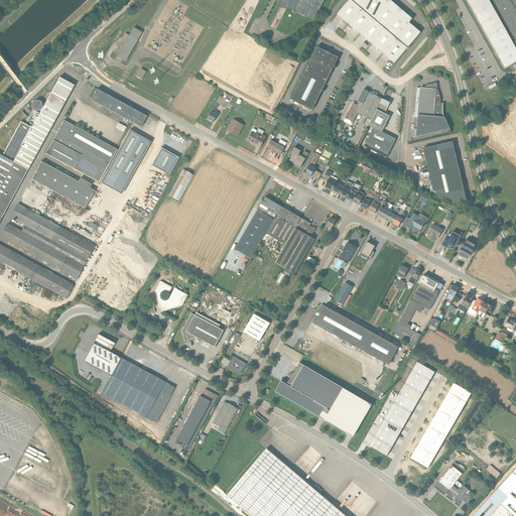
[(281,0),(280,3),(293,10),(292,12),(295,14),(296,12),(305,16),(305,15),(314,20),(324,0),(281,0)]
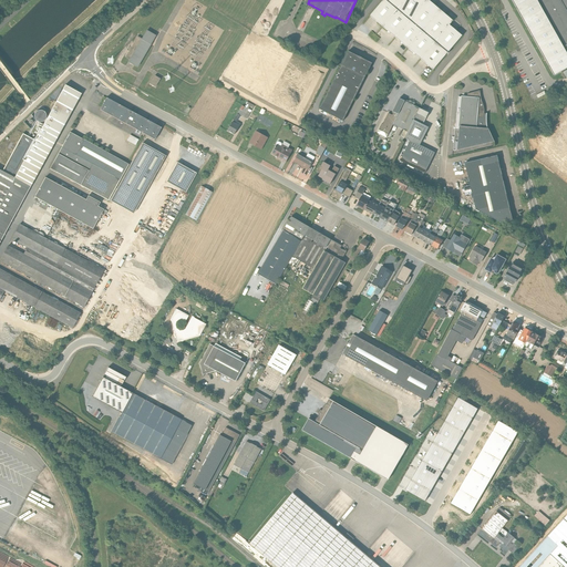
[(382,0),(370,16),(432,70),(463,35),(450,26),(453,21),(428,0),(382,0)]
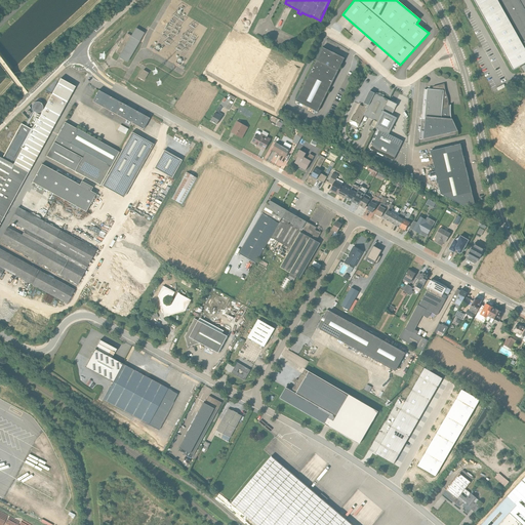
[(524,0),(498,0),(497,1),(524,47),(524,0)]
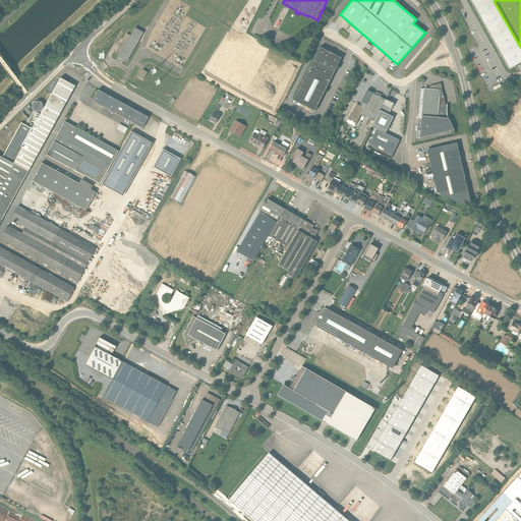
[(117,57),(125,62),(138,42),(138,41),(142,33),(134,29),(129,36),(125,35),(115,52),(115,53),(118,55),(117,57)]
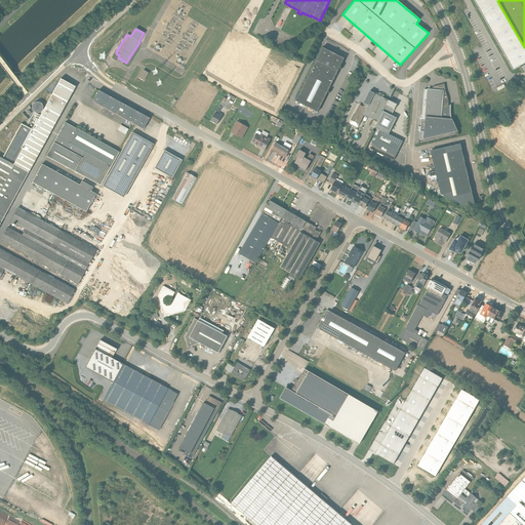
[(349,49),(327,40),(324,45),(347,55),(349,49)]
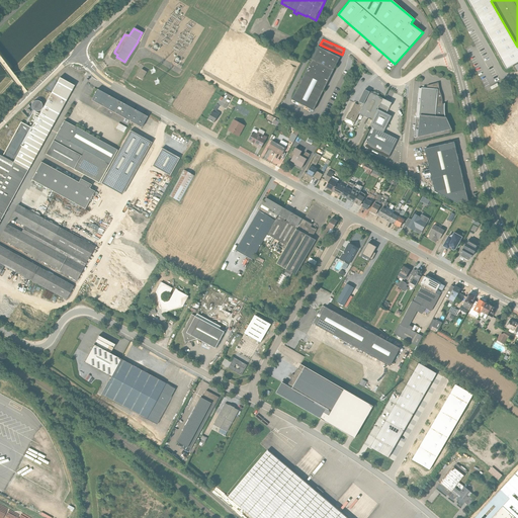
[(340,58),(318,47),(291,99),(314,110),(340,58)]
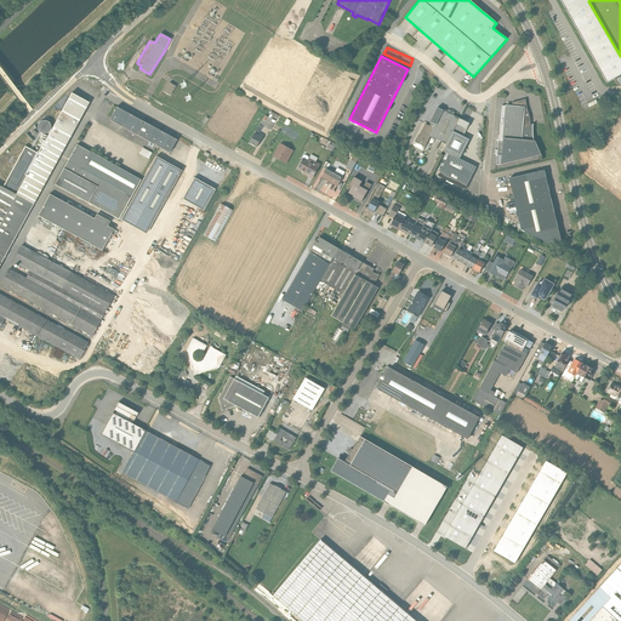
[(175,86),(169,84),(164,92),(170,96),(175,86)]
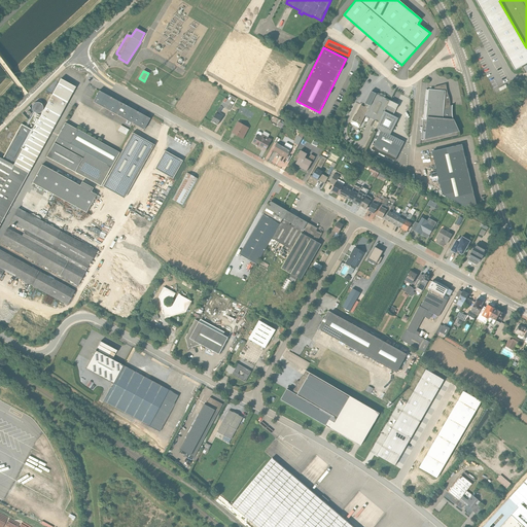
[(0,224),(75,88),(60,79),(32,130),(21,125),(2,160),(0,157),(0,224)]
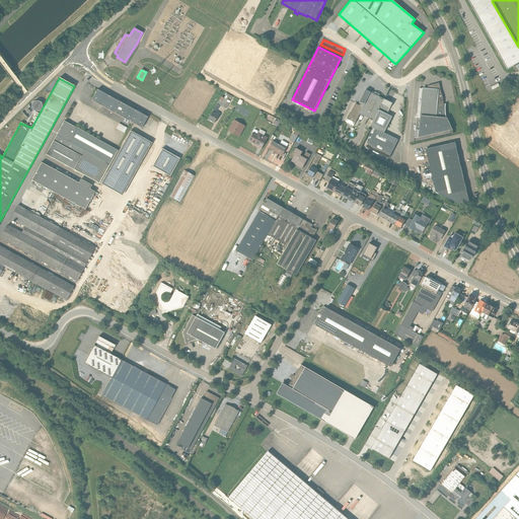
[(420,89),(415,139),(451,130),(447,124),(446,116),(446,104),(443,104),(439,83),(428,86),(428,89),(420,89)]
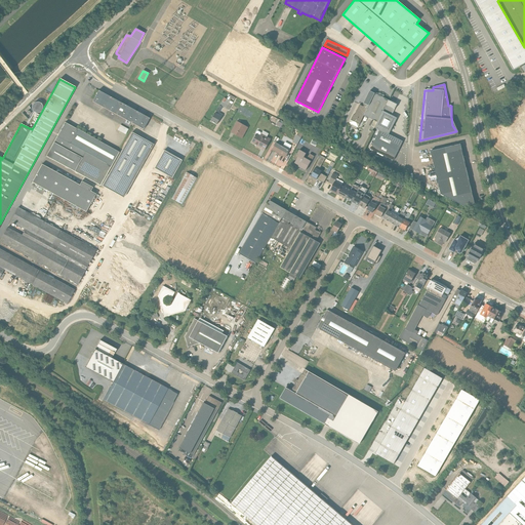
[(149,118),(97,90),(91,102),(143,129),(149,118)]
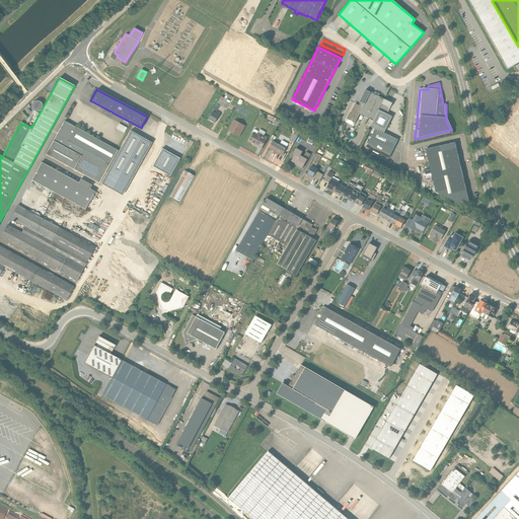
[(382,103),(384,99),(365,90),(359,102),(360,102),(359,105),(355,103),(350,115),(349,114),(345,122),(354,127),(360,115),(370,120),(367,125),(370,127),(370,126),(382,103)]
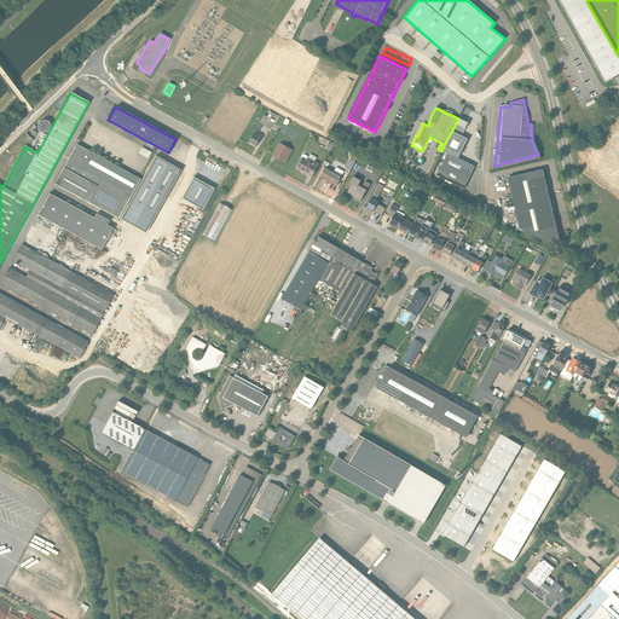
[(272,125),(278,116),(270,111),(268,114),(270,115),(268,117),(264,115),(259,125),(248,143),(255,146),(256,146),(261,138),(256,134),(258,133),(259,133),(262,126),(270,131),(272,125)]
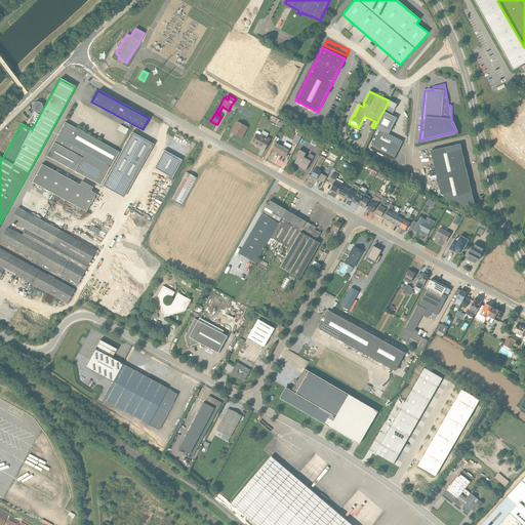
[(389,134),(397,118),(391,115),(394,109),(387,105),(374,127),(379,130),(370,149),(378,154),(379,152),(381,153),(380,154),(380,155),(393,161),(402,142),(389,134)]
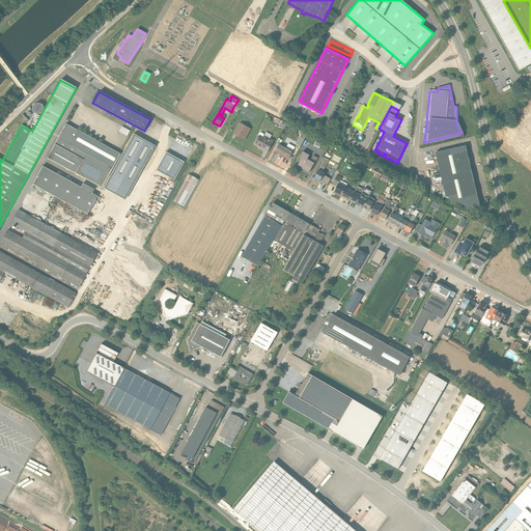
[(236,136),(245,140),(251,129),(240,122),(236,129),(233,134),(236,136)]
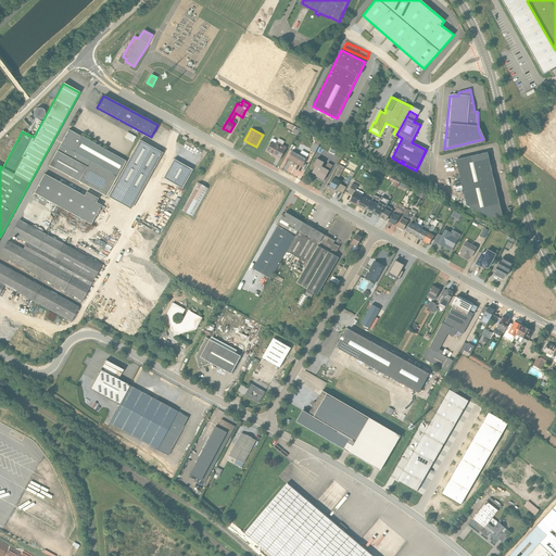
[(126,161),(68,129),(49,165),(130,210),(161,153),(138,140),(126,161)]
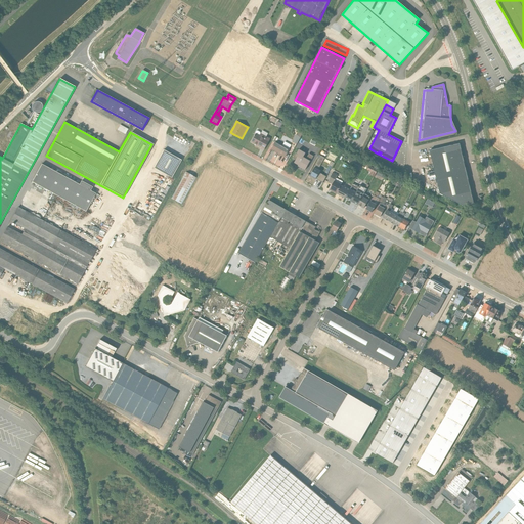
[(120,124),(118,129),(126,134),(128,129),(120,124)]
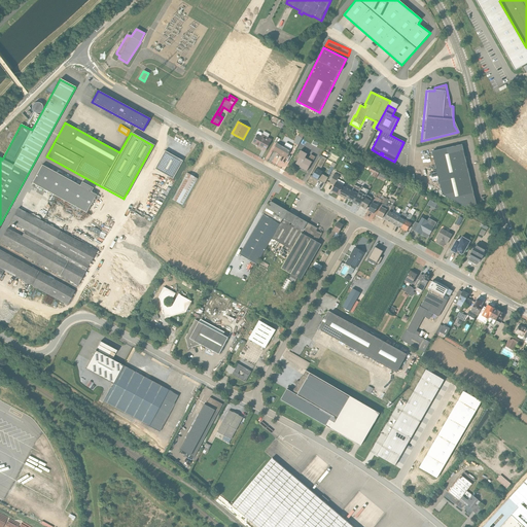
[(261,133),(259,132),(257,132),(257,133),(257,135),(252,143),(262,149),(261,150),(266,152),(272,140),(268,138),(270,135),(265,132),(262,135),(261,133)]
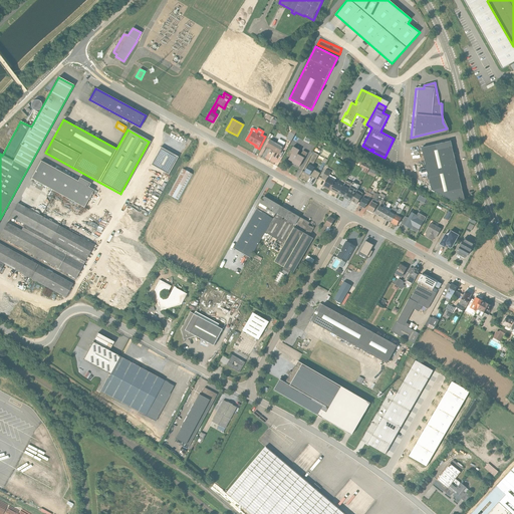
[(290,133),(286,140),(291,142),(297,131),(293,129),(291,133),(290,133)]
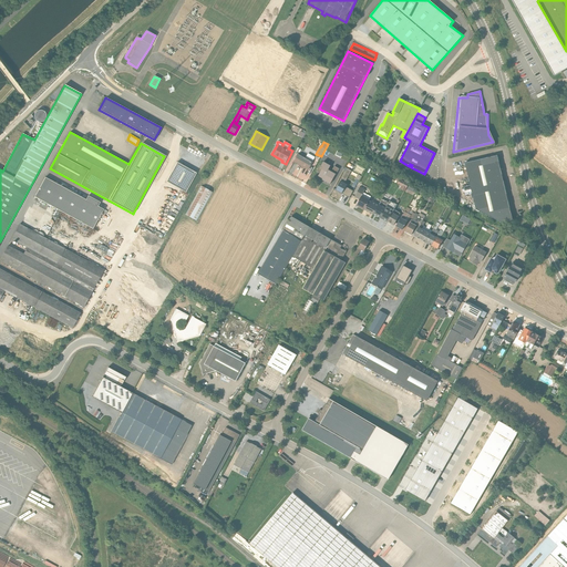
[(301,150),(298,147),(296,153),(298,154),(294,163),(300,166),(300,167),(302,168),(303,168),(308,171),(313,162),(312,162),(315,157),(308,154),(306,157),(299,154),(301,150)]
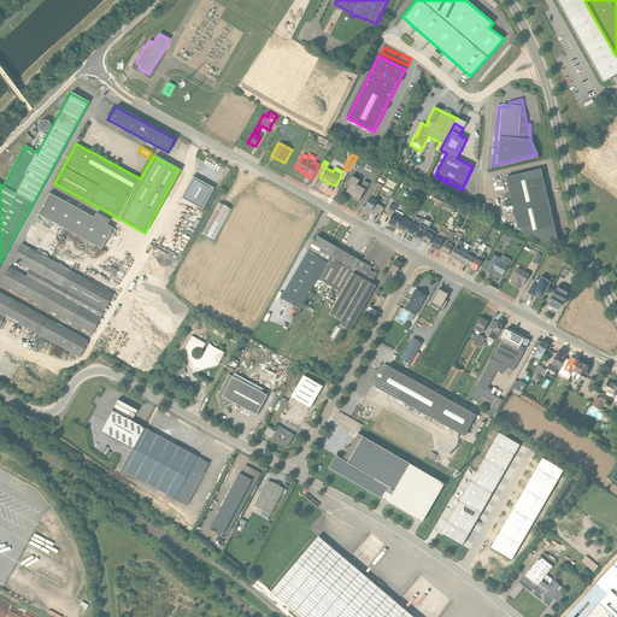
[(541,170),(506,178),(518,229),(546,244),(558,240),(541,170)]
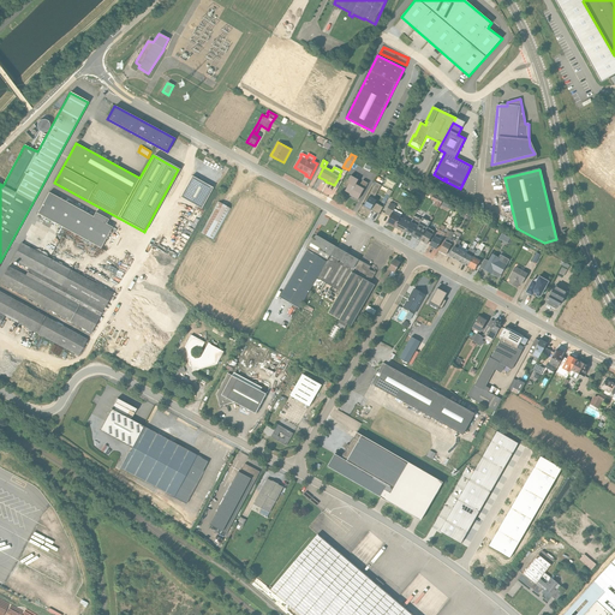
[(364,190),(368,184),(363,180),(359,186),(356,185),(358,180),(351,175),(348,180),(347,180),(344,185),(347,187),(345,191),(350,195),(350,196),(351,197),(353,198),(356,199),(358,201),(364,190)]
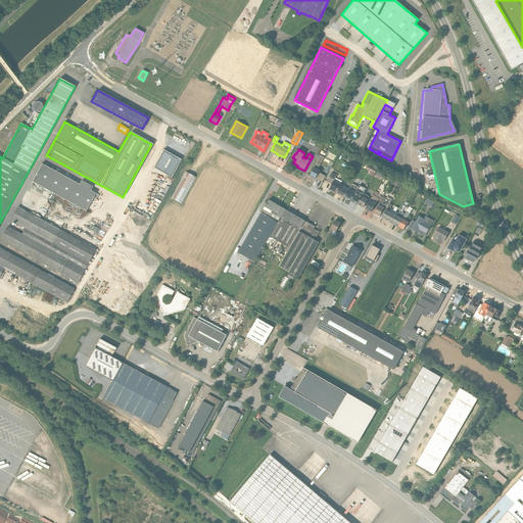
[(181,159),(162,150),(153,168),(171,178),(181,159)]
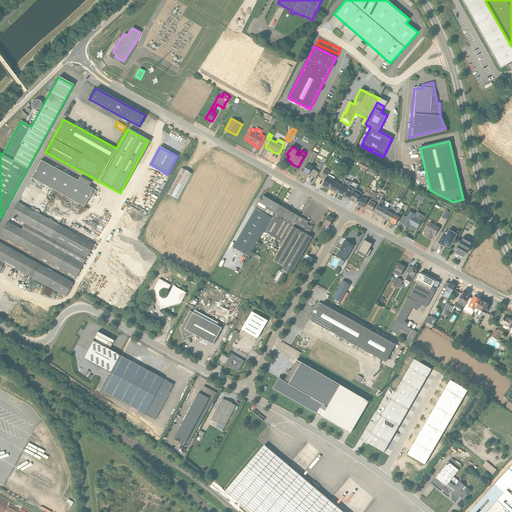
[(311,166),(317,154),(314,152),(303,172),(309,175),(316,179),(319,173),(312,169),(313,167),(311,166)]
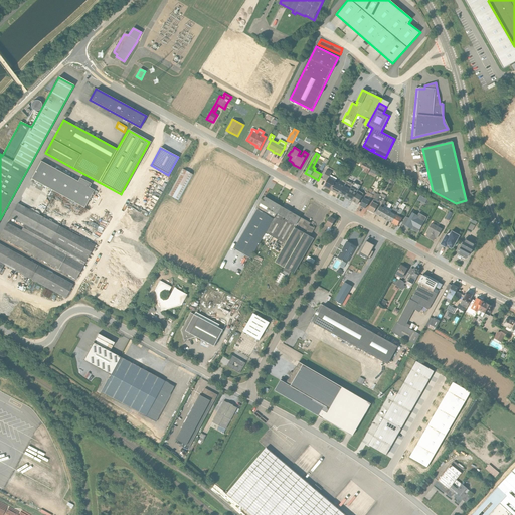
[(40,161),(31,179),(83,208),(94,190),(89,187),(91,184),(79,178),(77,181),(40,161)]
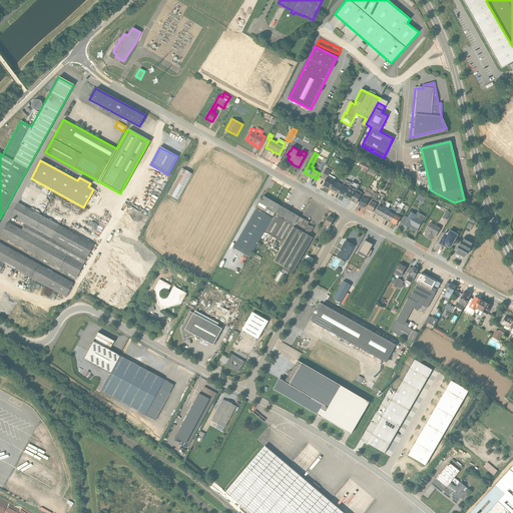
[(177,200),(191,174),(181,169),(167,194),(177,200)]
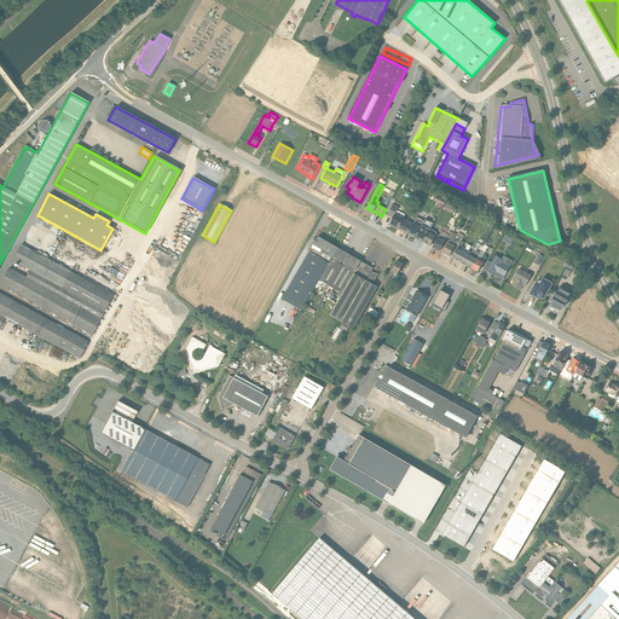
[(399,207),(393,204),(387,215),(392,218),(391,223),(388,225),(392,226),(394,227),(398,230),(405,215),(397,210),(399,207)]
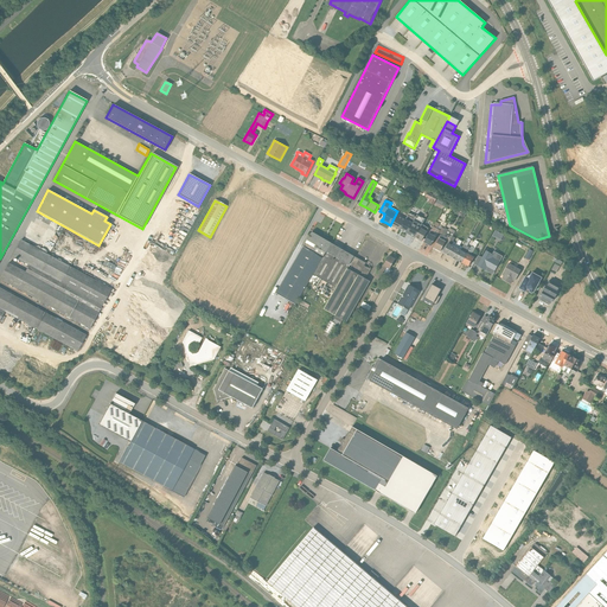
[(407,234),(416,217),(409,213),(400,230),(407,234)]
